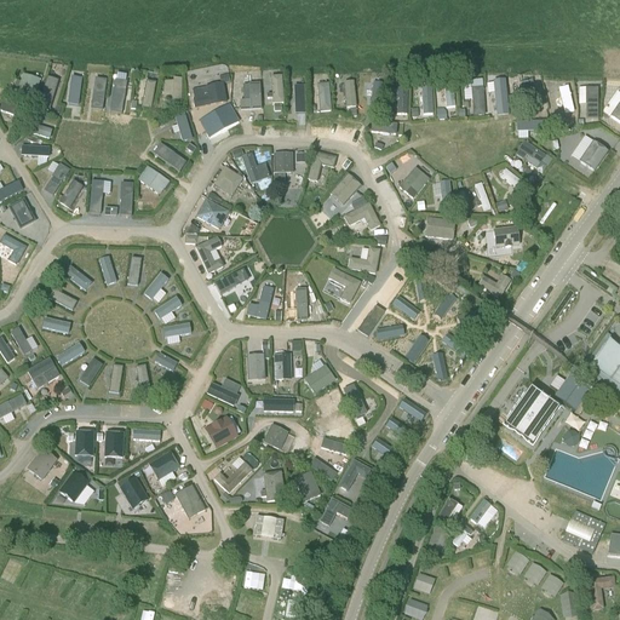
[(34,97),(40,78),(23,73),(17,92),(34,97)]
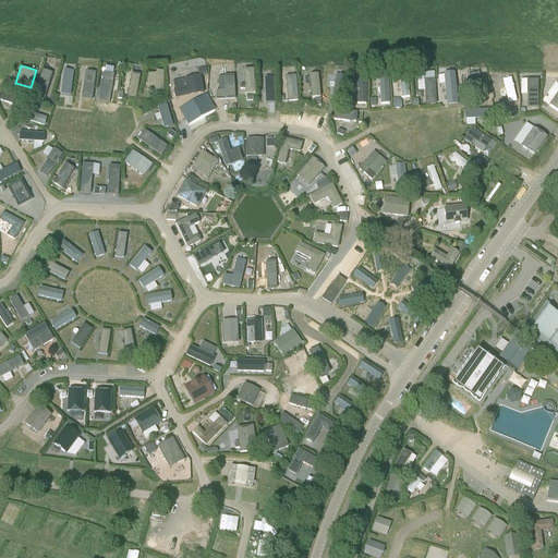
[(36,91),(46,94),(53,72),(44,69),(36,91)]
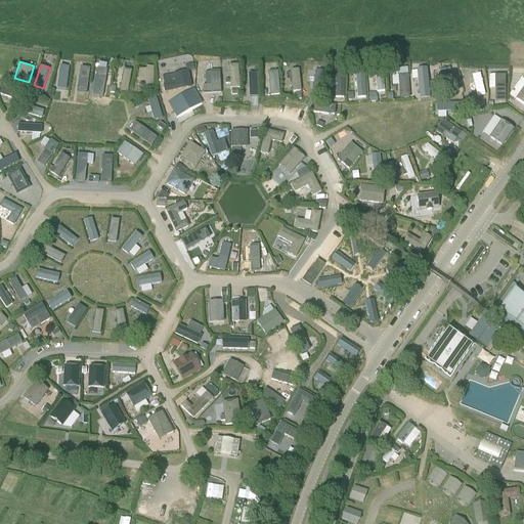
[(57,88),(67,89),(70,66),(60,64),(57,88)]
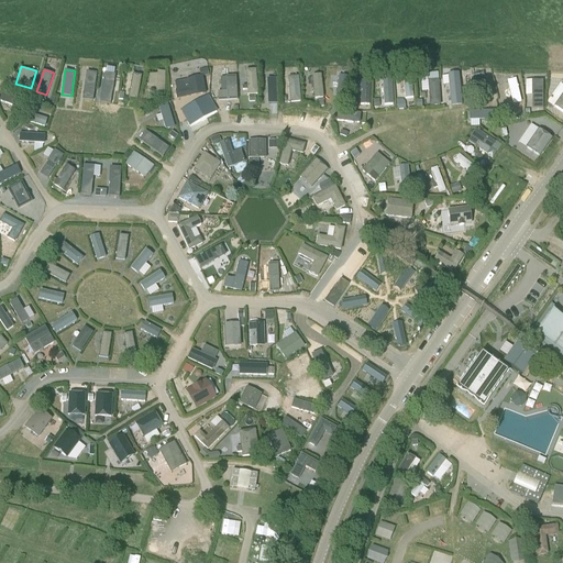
[(81,78),(80,87),(87,88),(86,96),(94,98),(97,74),(89,73),(88,79),(81,78)]
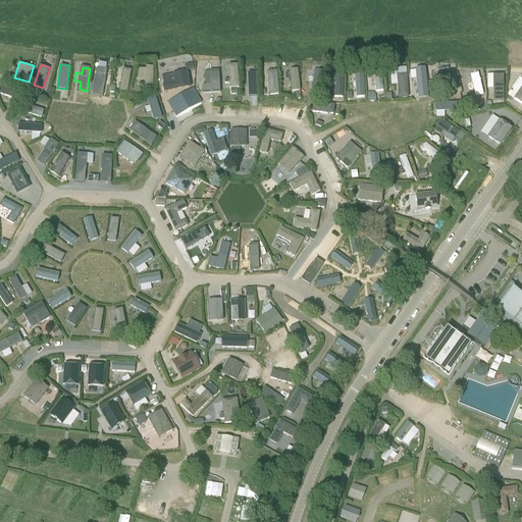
[(127,91),(133,68),(125,67),(120,90),(127,91)]
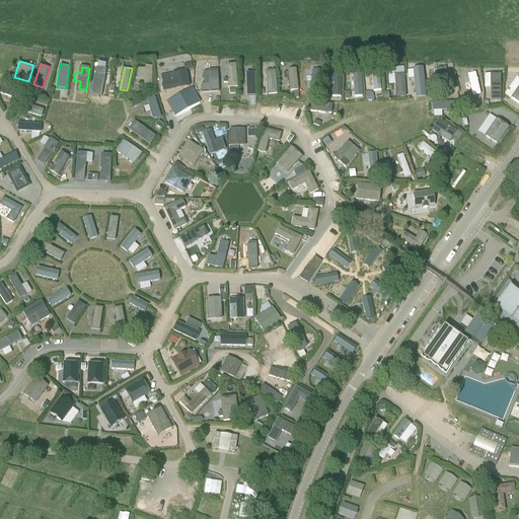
[(290,89),(299,89),(298,68),(289,68),(290,89)]
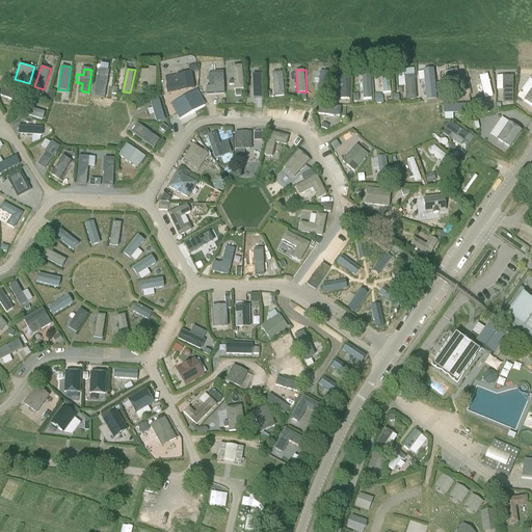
[(273,72),(274,96),(285,95),(284,71),(273,72)]
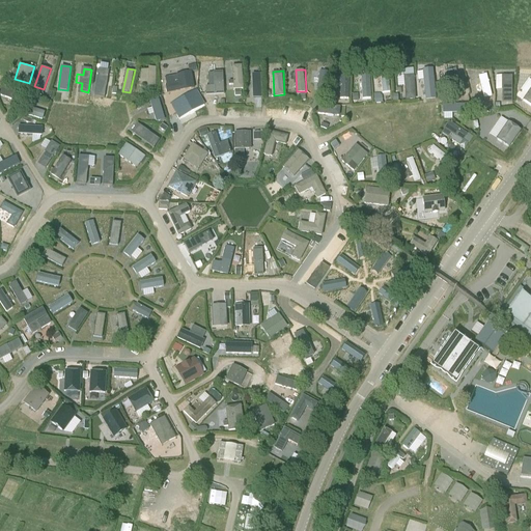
[(330,87),(330,72),(322,71),(322,87),(330,87)]
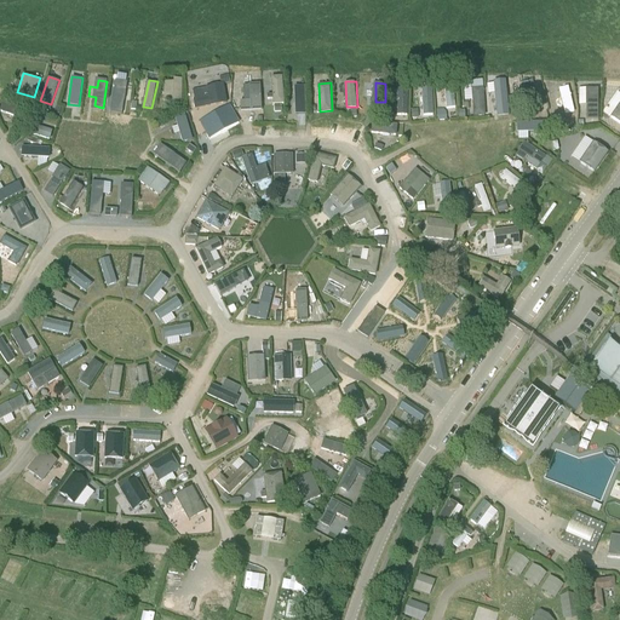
[(474,115),(486,115),(484,82),(470,82),(470,98),(472,98),(474,115)]
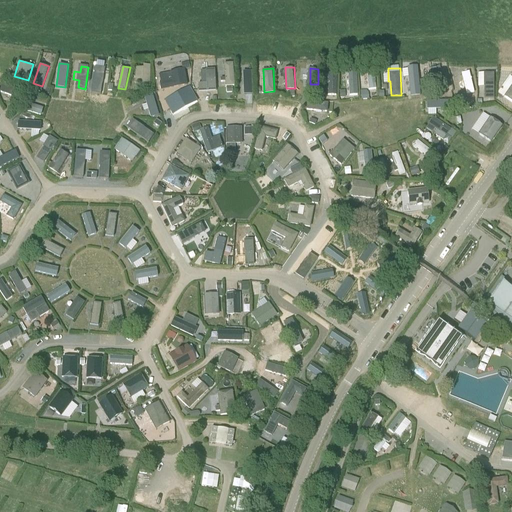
[(444,87),(439,68),(429,70),(434,90),(444,87)]
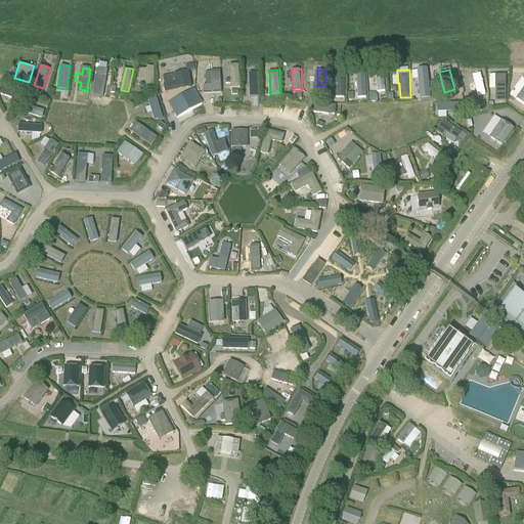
[(137,86),(153,86),(153,74),(145,74),(145,71),(138,71),(137,86)]
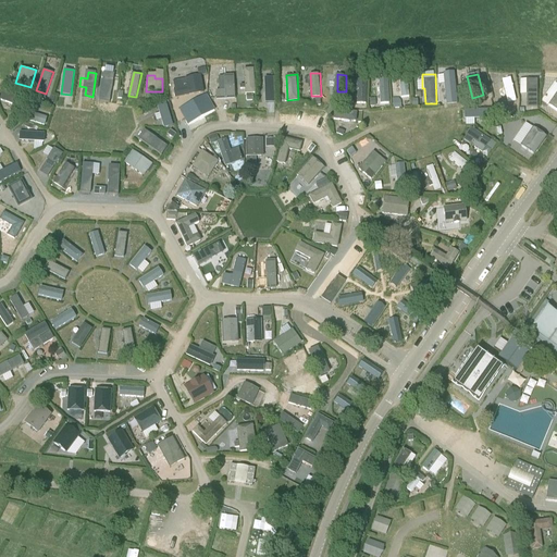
[(184,79),(173,82),(174,90),(173,90),(174,99),(192,96),(203,94),(200,75),(192,77),(184,78),(184,79)]
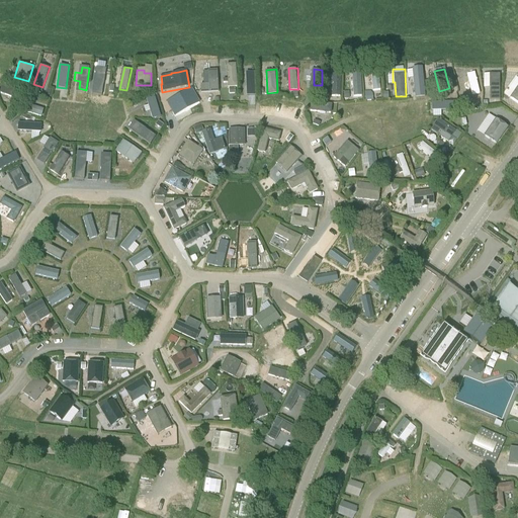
[(219,93),(217,71),(207,71),(208,85),(199,85),(200,94),(219,93)]
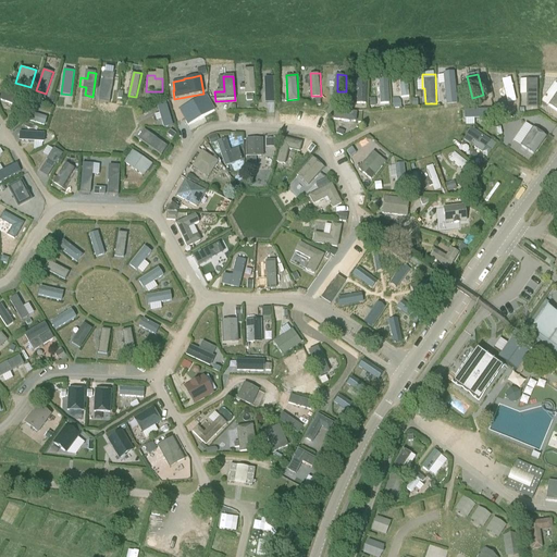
[(274,101),(273,76),(264,76),(265,102),(274,101)]
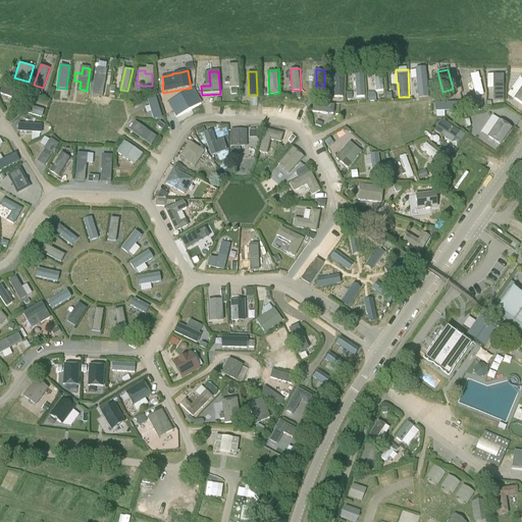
[(474,96),(483,93),(478,71),(468,74),(474,96)]
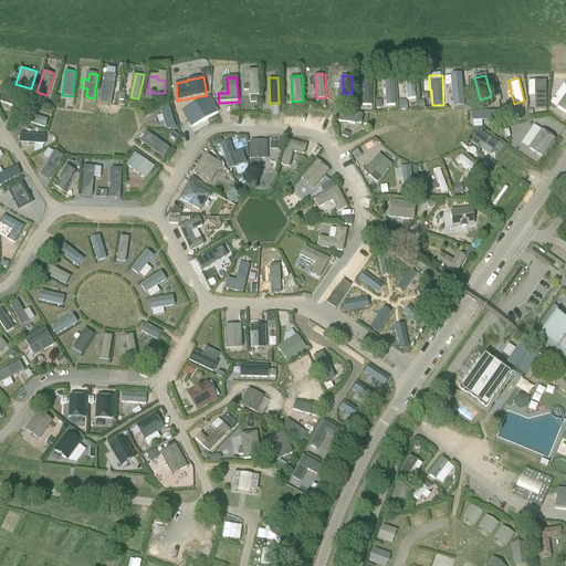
[(362,104),(373,104),(373,80),(362,80),(362,104)]
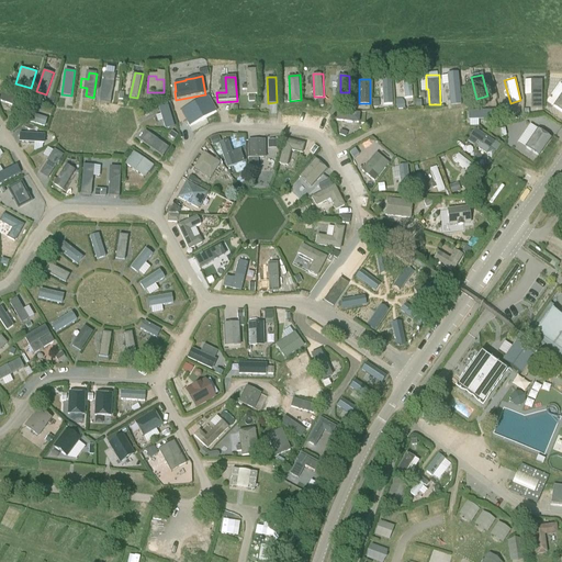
[(531,81),(531,109),(541,109),(541,81),(531,81)]
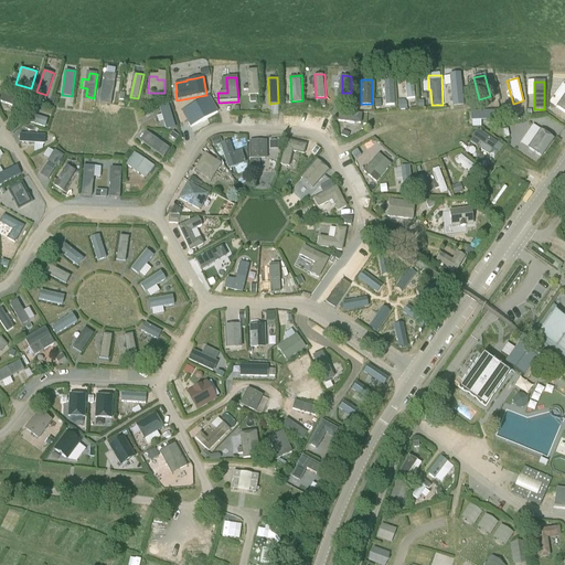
[(386,104),(396,104),(396,83),(386,84),(386,104)]
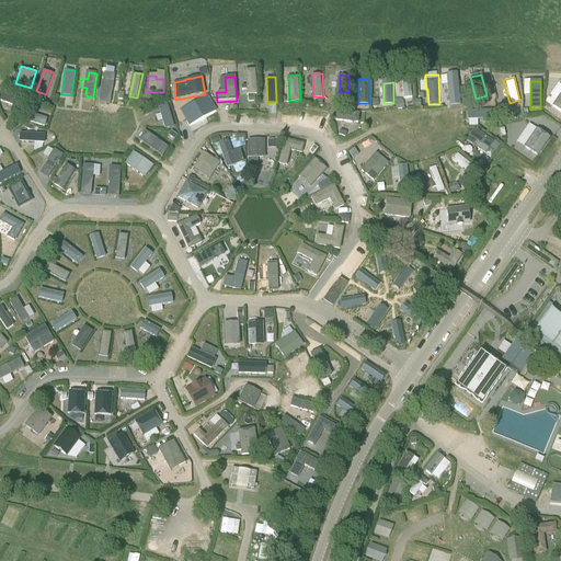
[(413,96),(412,84),(403,84),(404,96),(413,96)]
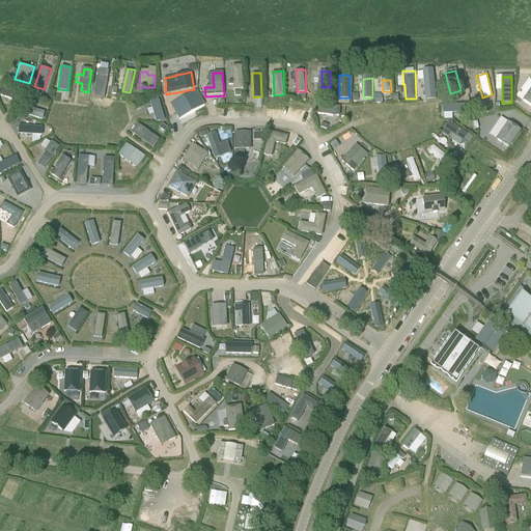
[(1,87),(0,91),(0,95),(17,100),(19,91),(1,87)]
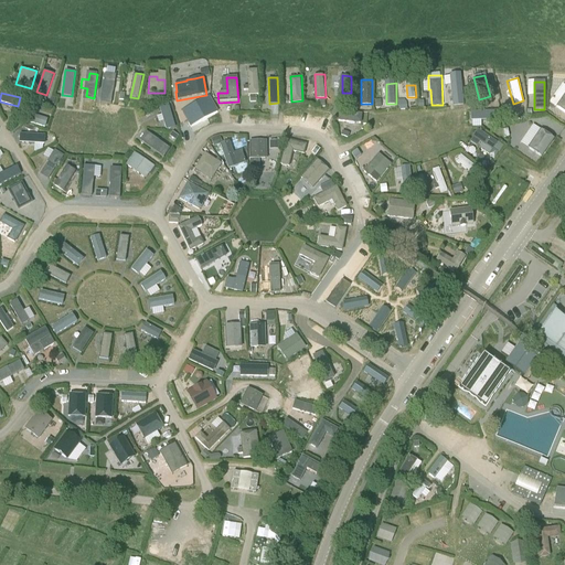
[(181,112),(188,124),(215,109),(209,97),(181,112)]
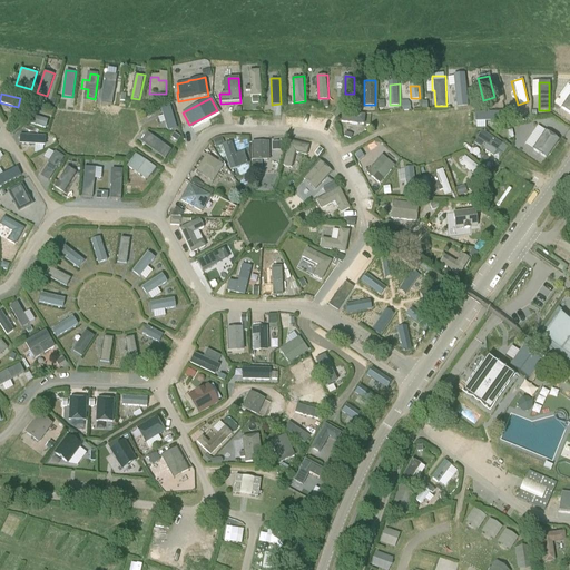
[(151,108),(148,102),(141,106),(145,111),(151,108)]
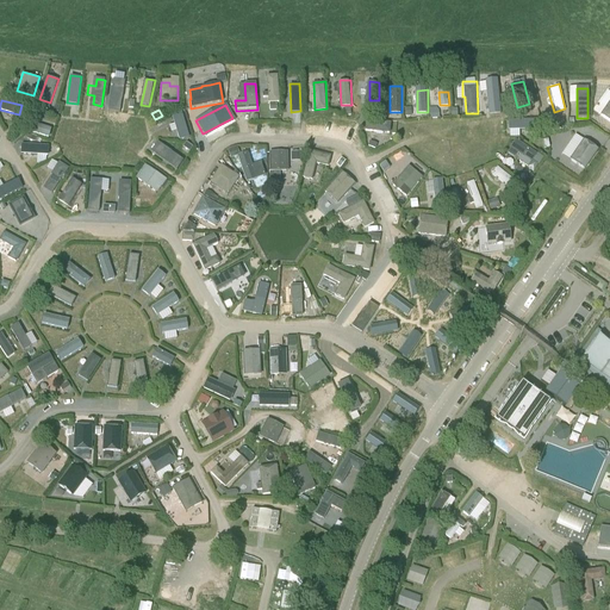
[(175,123),(170,124),(174,139),(188,136),(181,110),(172,112),(175,123)]
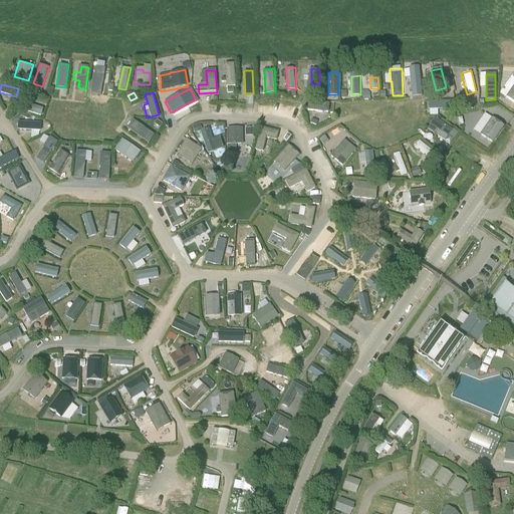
[(309,101),(308,109),(329,110),(329,101),(309,101)]
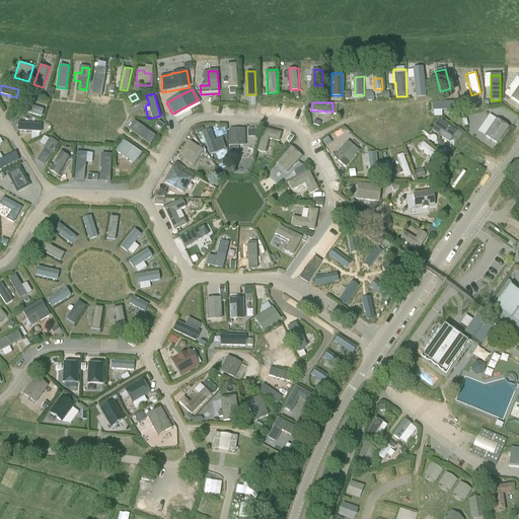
[(433,112),(455,110),(455,102),(433,102),(433,112)]
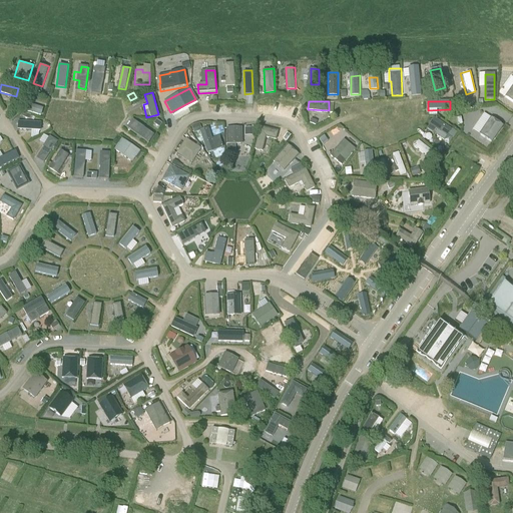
[(34,104),(32,112),(41,115),(43,107),(34,104)]
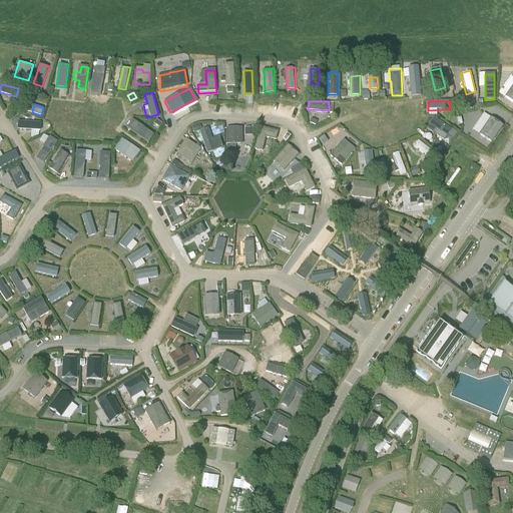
[(504,124),(492,117),(480,134),(492,142),(504,124)]
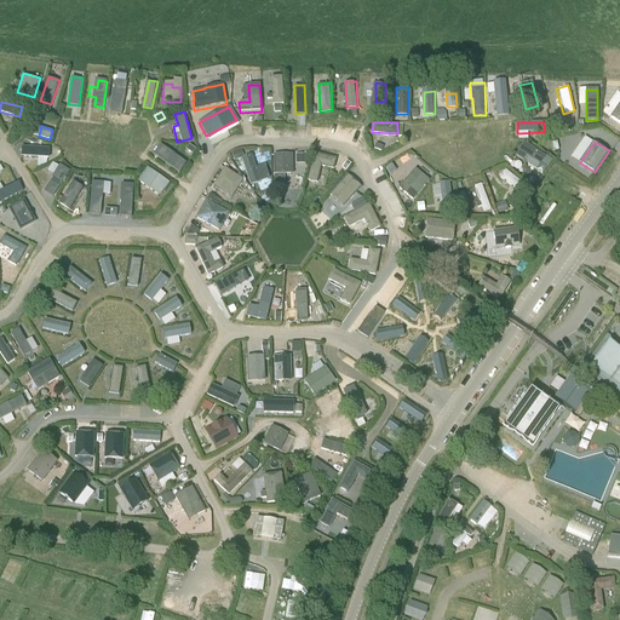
[(178,172),(187,161),(161,143),(153,153),(178,172)]
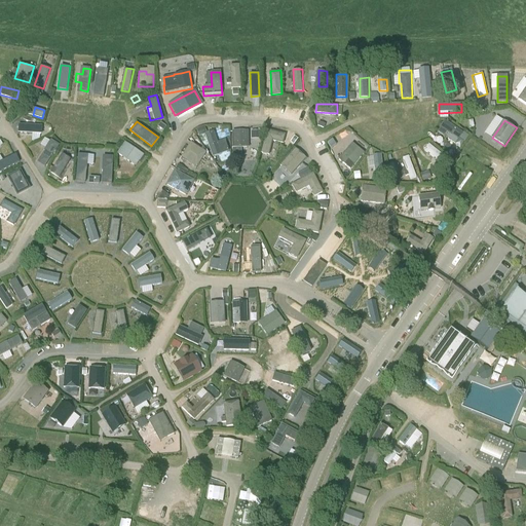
[(462,134),(444,121),(440,128),(437,133),(443,138),(446,133),(449,135),(446,139),(454,145),(457,141),(458,141),(462,134)]
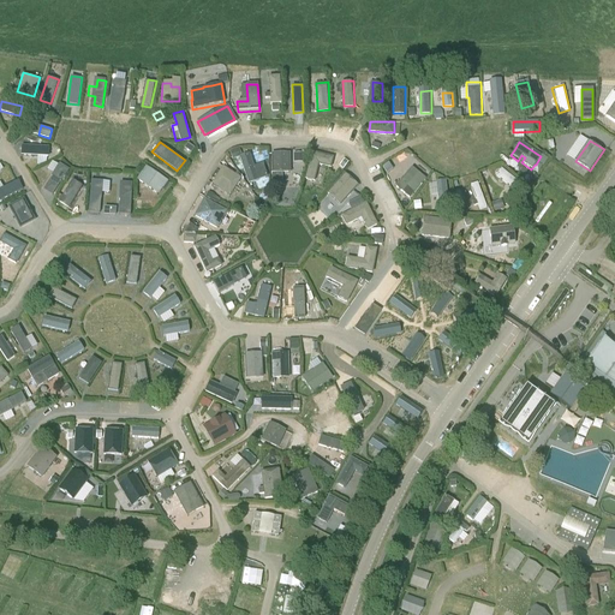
[(22,144),(21,155),(48,155),(49,144),(22,144)]
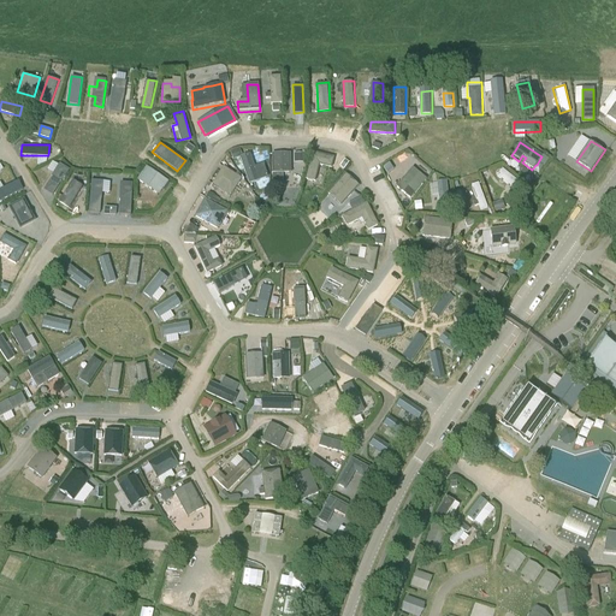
[(241,157),(250,183),(268,177),(259,149),(241,157)]
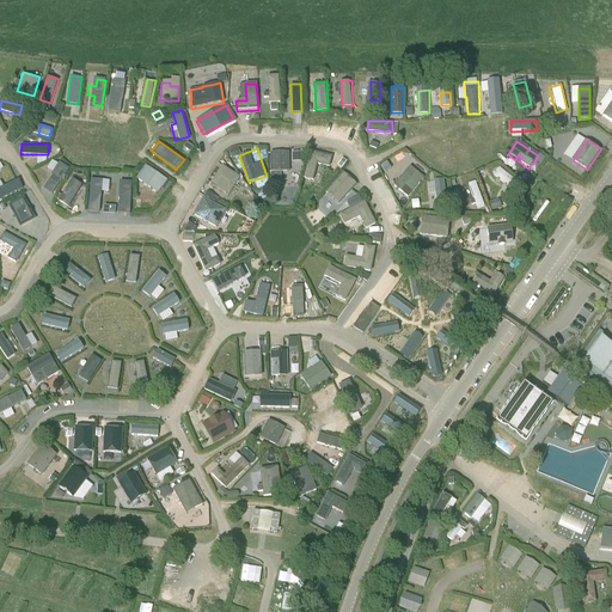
[(331,155),(310,150),(304,177),(312,181),(317,161),(329,165),(331,155)]
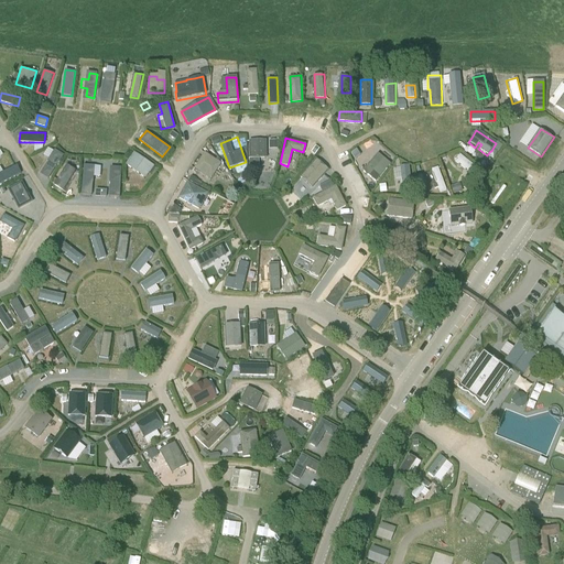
[(266,158),(266,139),(249,140),(250,158),(266,158)]
